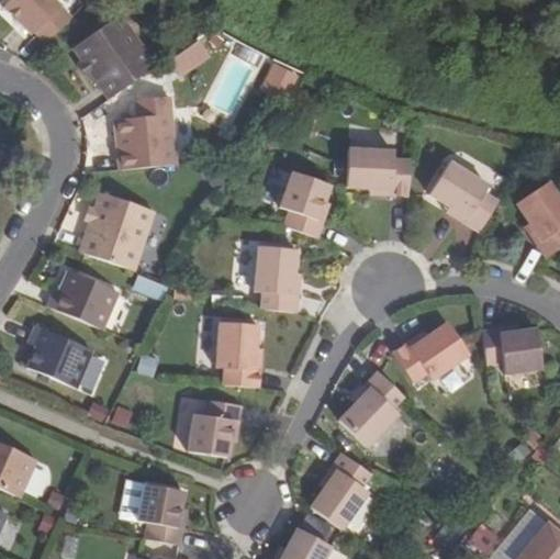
[(10,0),(6,4),(34,32),(37,29),(48,40),(74,14),(58,0),(10,0)]
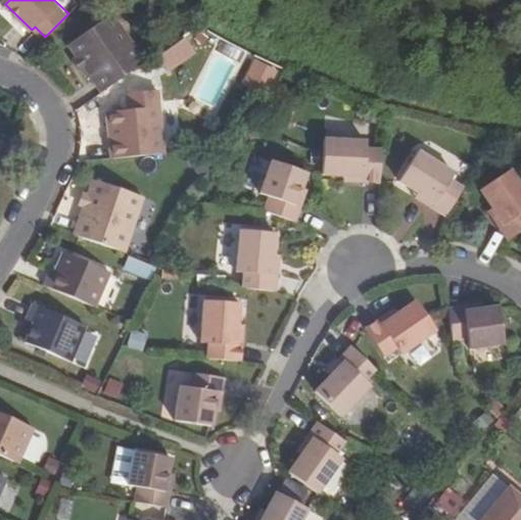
[(85,64),(102,90),(146,59),(113,12),(69,43),(79,55),(85,64)]
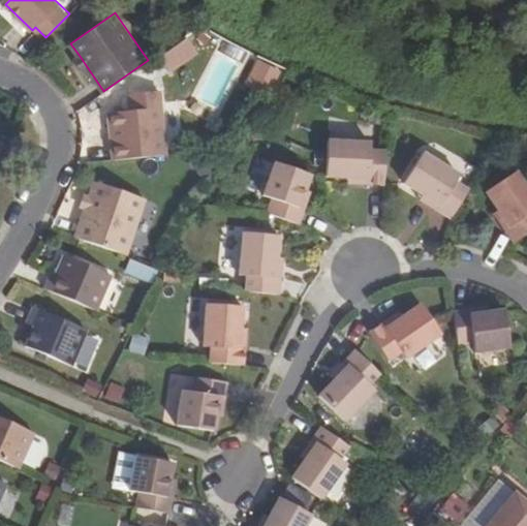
[(257,55),(246,81),(272,91),(282,66),(257,55)]
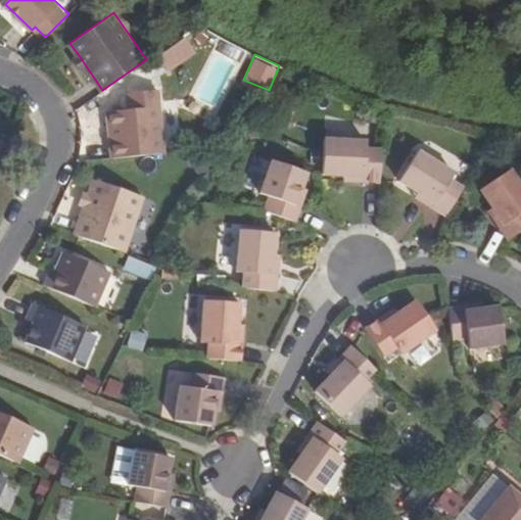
[(74,58),(81,67),(85,64),(79,55),(74,58)]
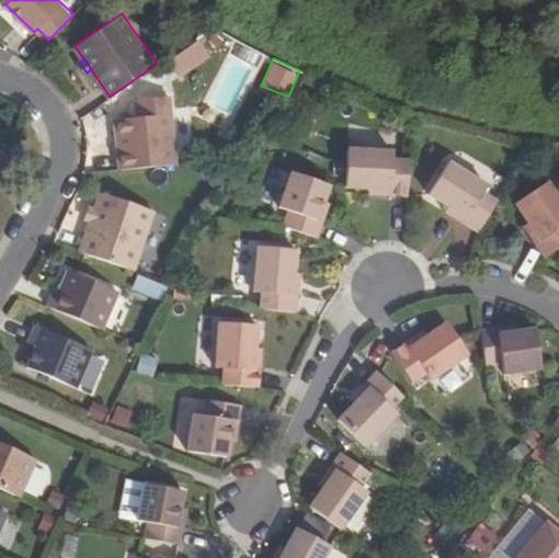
[(122,168),(178,162),(173,113),(116,118),(117,134),(122,133),(123,149),(120,150),(122,168)]
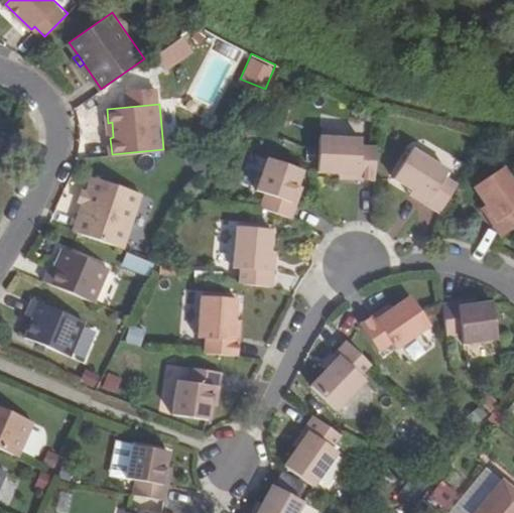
[(359,177),(375,177),(377,146),(360,145),(360,137),(320,135),(320,146),(318,170),(340,171),(359,172),(359,177)]
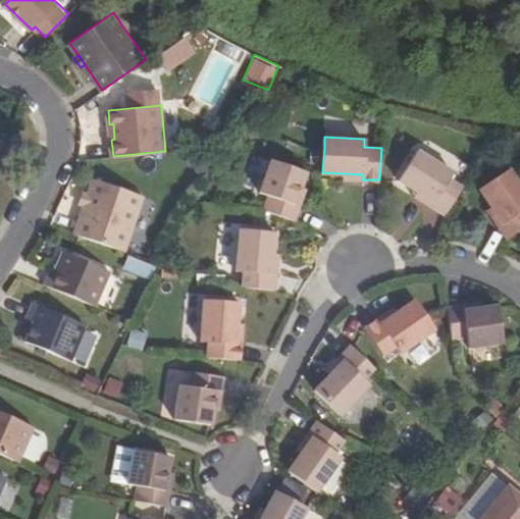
[(431,205),(446,213),(463,186),(449,177),(453,170),(417,149),(399,179),(418,191),(434,200),(431,205)]
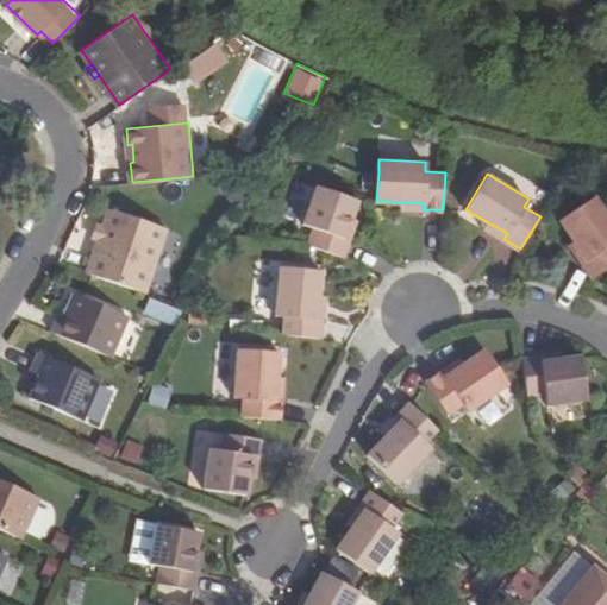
[(345,256),(352,235),(346,233),(354,216),(360,199),(319,183),(305,221),(315,226),(310,243),(345,256)]
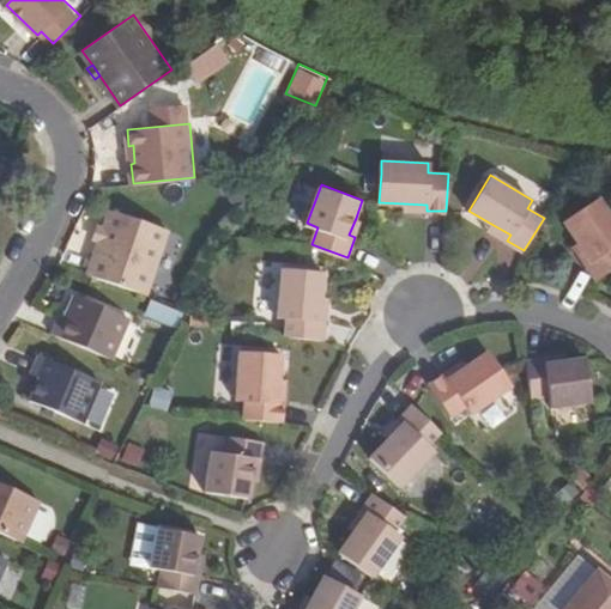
[(586,263),(598,278),(610,268),(610,213),(598,196),(563,219),(579,241),(591,259),(586,263)]
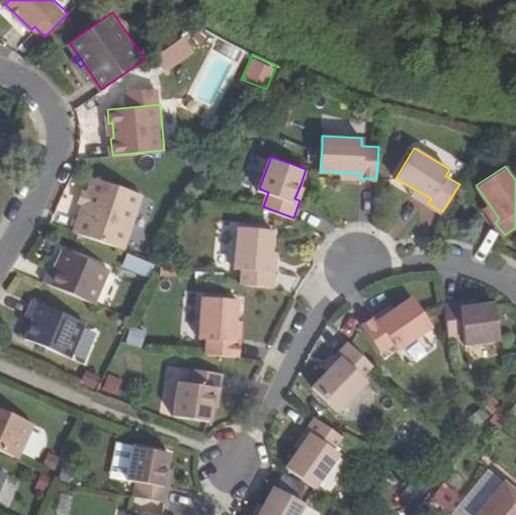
[(85,202),(75,231),(125,248),(144,194),(93,177),(85,202)]
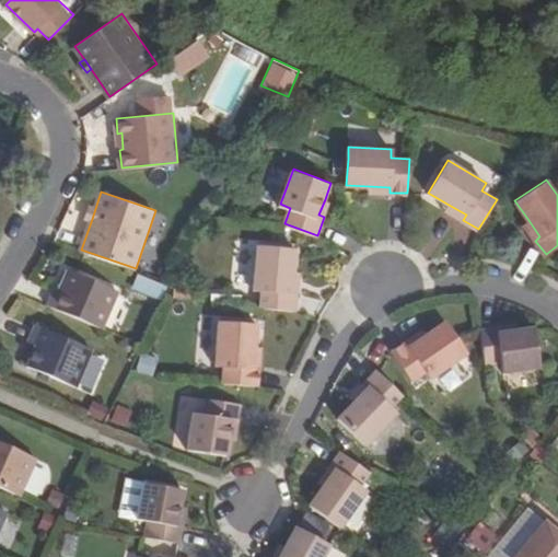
[(318,215),(324,217),(329,201),(325,199),(318,215)]
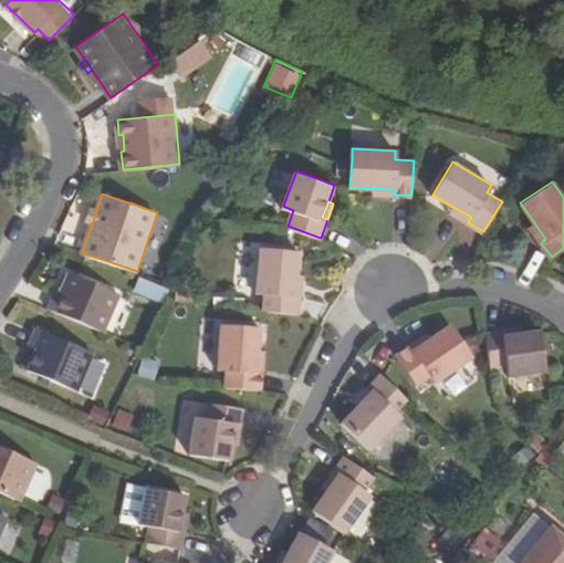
[(93,221),(96,209),(91,207),(87,219),(93,221)]
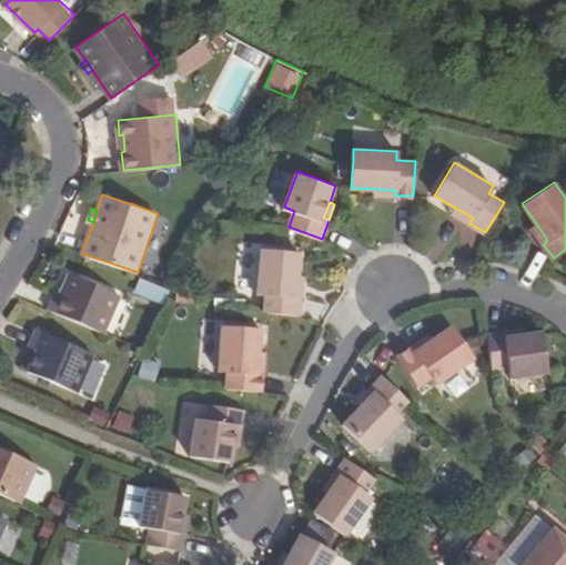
[(455,208),(452,212),(470,223),(473,218),(455,208)]
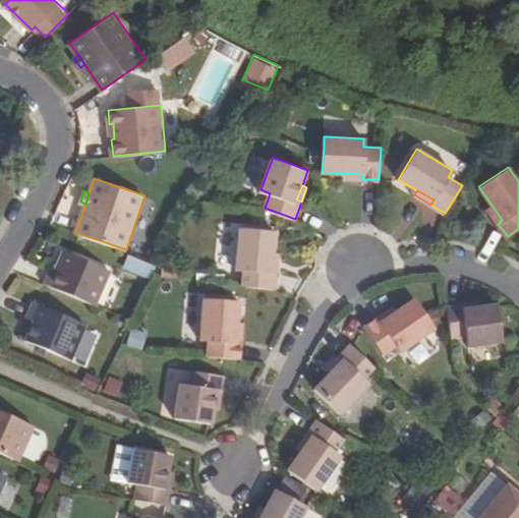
[(486,208),(498,224),(502,220),(492,205),(486,208)]
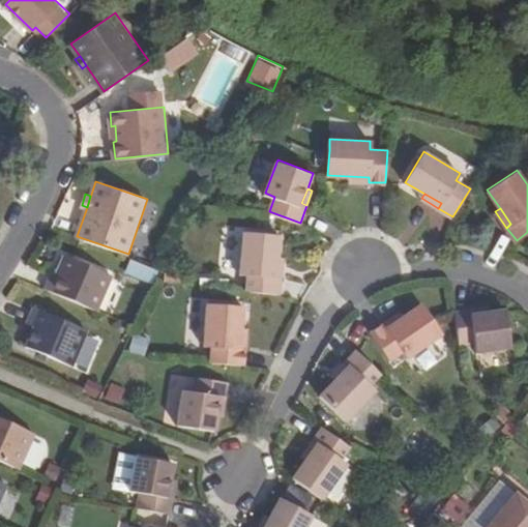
[(247,289),(280,292),(282,276),(277,275),(280,256),(282,234),(245,230),(241,271),(250,272),(247,289)]
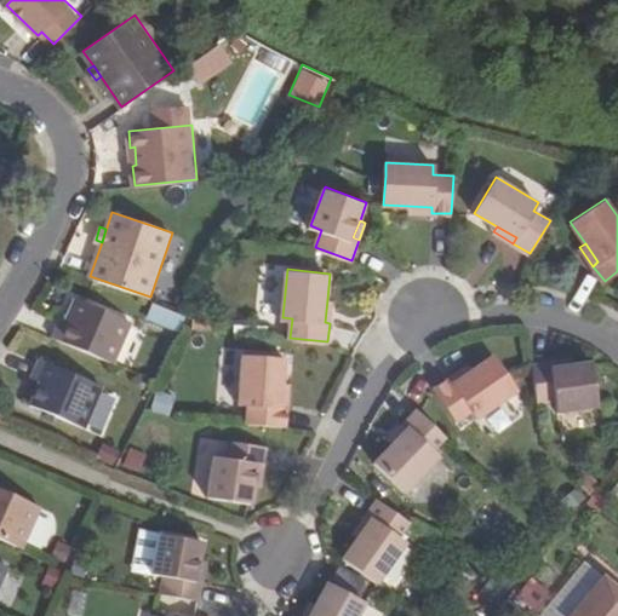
[(55,335),(114,362),(131,322),(75,299),(67,322),(61,320),(55,335)]
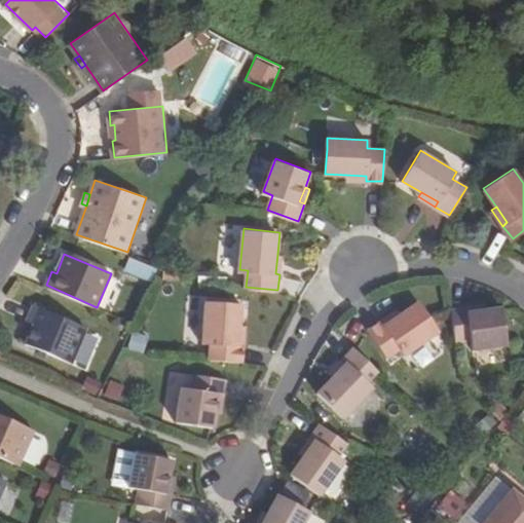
[(211,359),(244,361),(245,344),(239,343),(241,325),(242,302),(207,299),(203,341),(212,342),(211,359)]
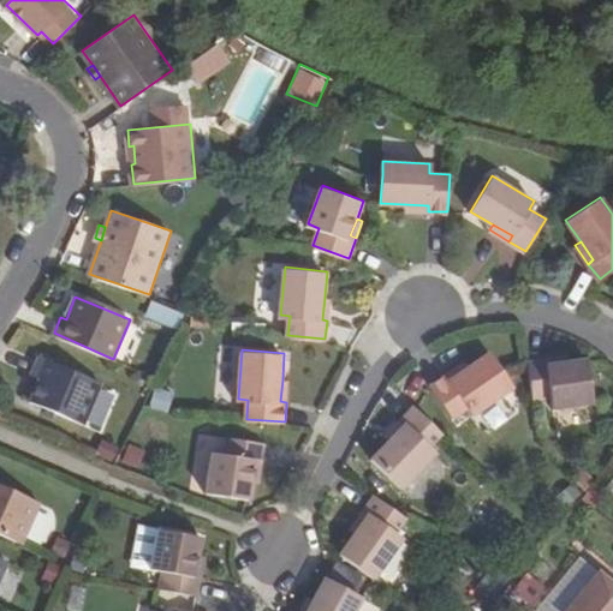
[(429,384),(451,415),(466,405),(472,413),(512,385),(488,351),(468,365),(448,378),(445,373),(429,384)]
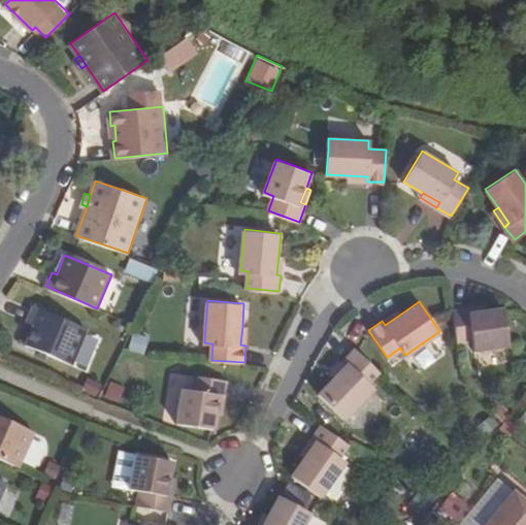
[(72,364),(88,327),(35,305),(28,321),(35,324),(27,345),(72,364)]
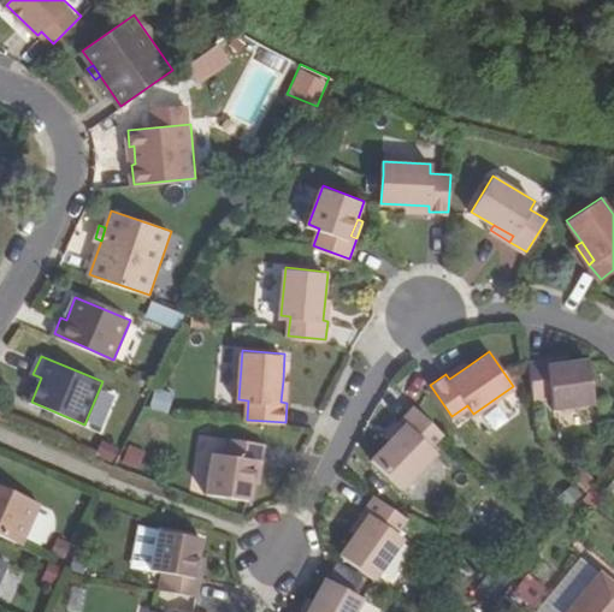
[(530,360),(535,397),(554,394),(556,404),(594,398),(588,357),(570,360),(549,362),(548,356),(530,360)]
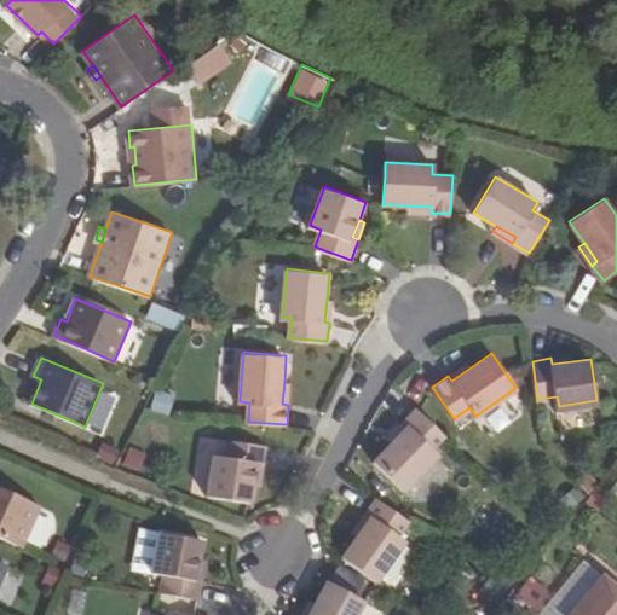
[(467,363),(448,376),(451,381),(471,367),(467,363)]
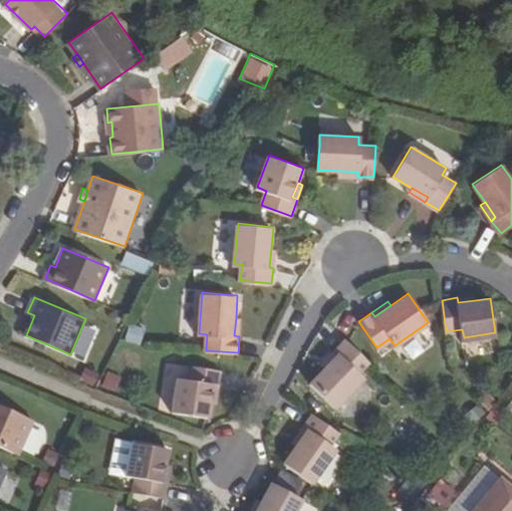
[(368,359),(346,337),(334,349),(338,352),(324,366),(310,381),(334,406),(363,377),(357,371),(368,359)]
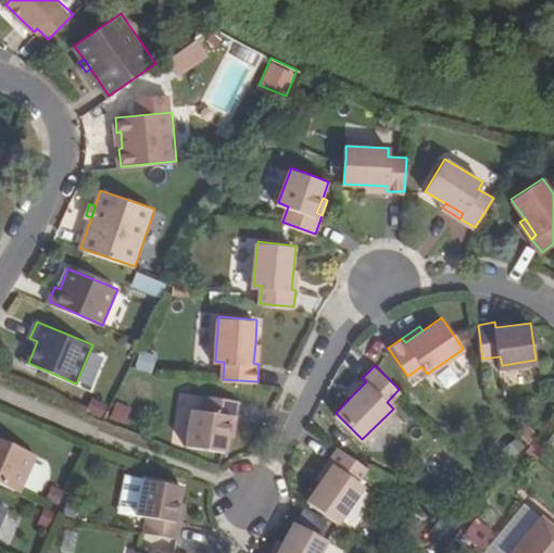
[(362,378),(348,393),(351,397),(366,381),(362,378)]
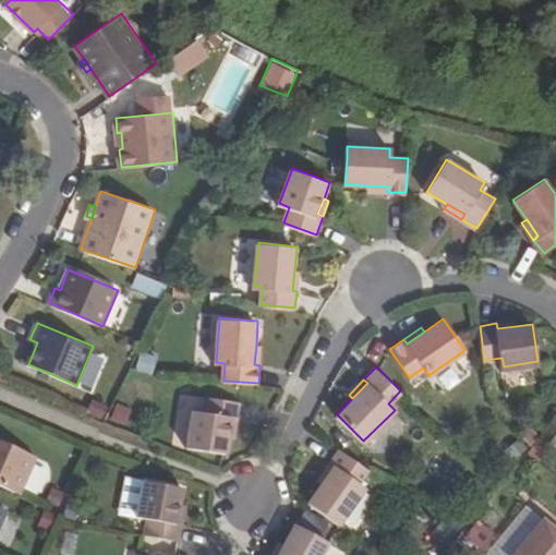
[(236,420),(239,401),(204,395),(203,412),(191,411),(186,447),(226,453),(229,436),(231,420),(236,420)]
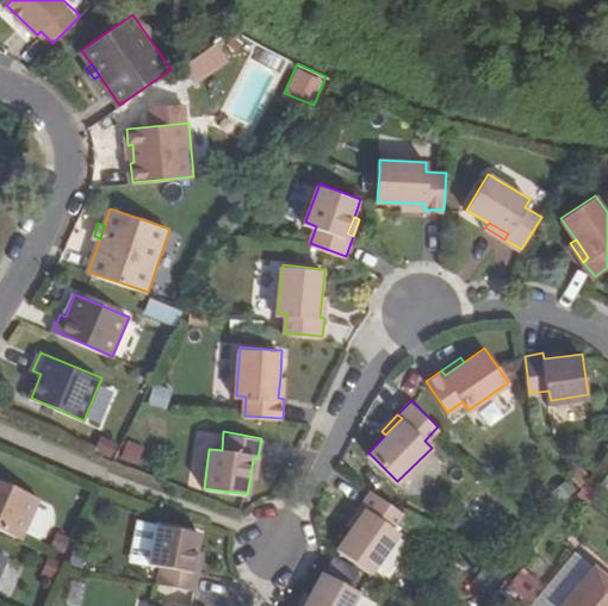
[(433,453),(403,482),(415,494),(445,463),(433,453)]
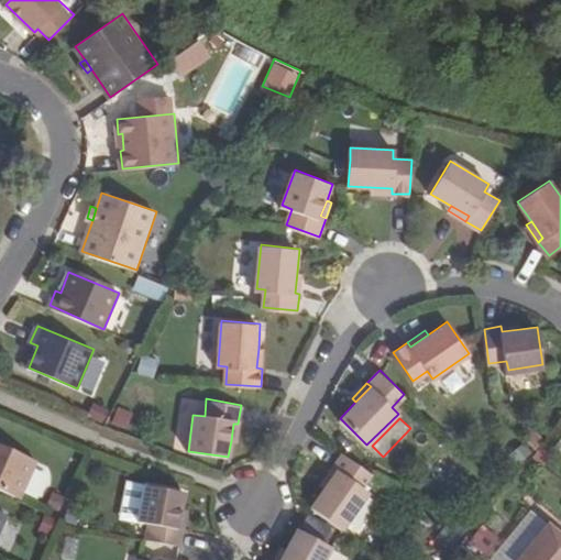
[(0,486),(21,496),(37,460),(0,442),(0,486)]
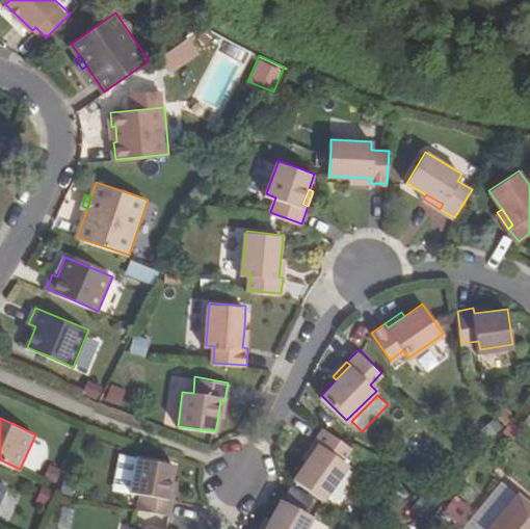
[(351,446),(324,427),(315,441),(319,445),(308,460),(295,478),(324,499),(348,466),(342,460),(351,446)]
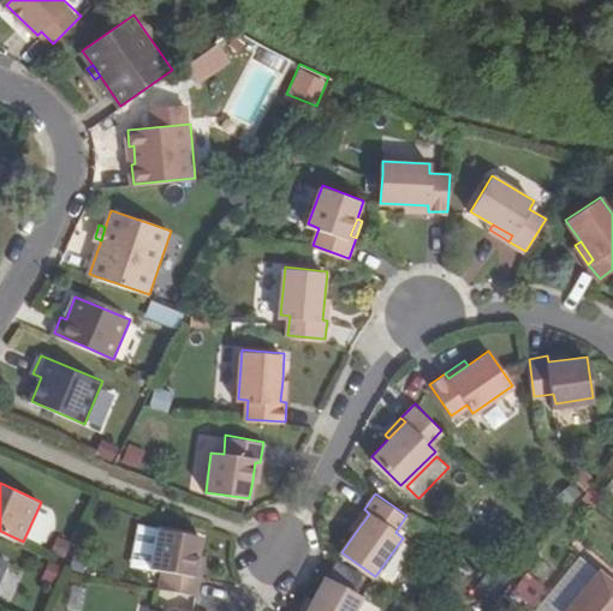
[(364,509),(351,528),(356,532),(369,514),(364,509)]
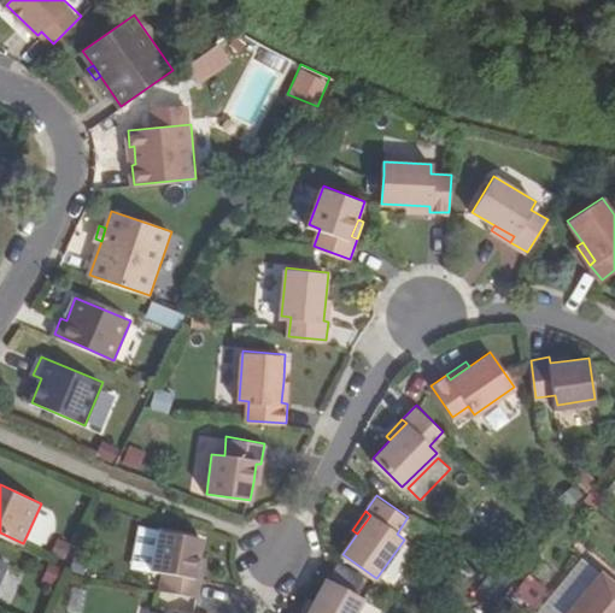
[(198,596),(201,575),(197,573),(200,555),(204,537),(160,528),(152,569),(164,571),(160,589),(198,596)]
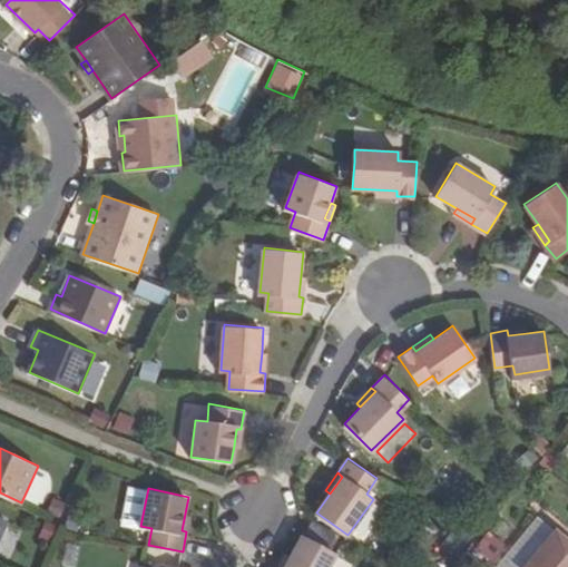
[(567,538),(556,529),(524,566),(567,566),(567,538)]
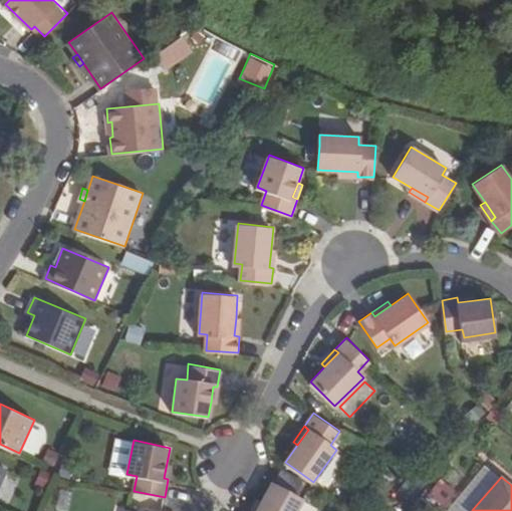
[(295,510),(303,497),(272,481),(262,500),(256,510),(295,510)]
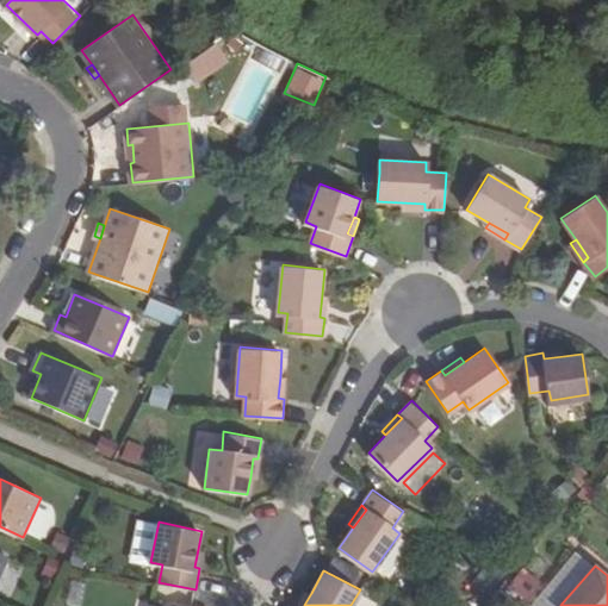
[(306,591),(297,605),(304,605),(311,593),(306,591)]
